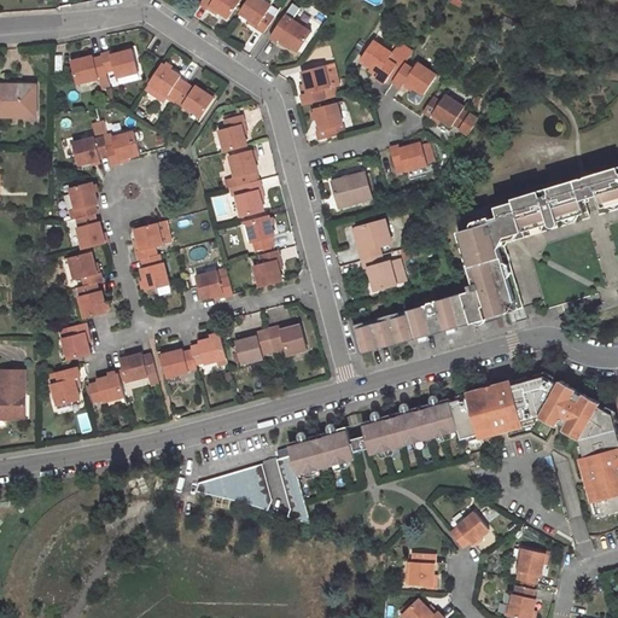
[(228,16),(238,0),(199,0),(199,1),(207,6),(209,4),(219,10),(228,16)]
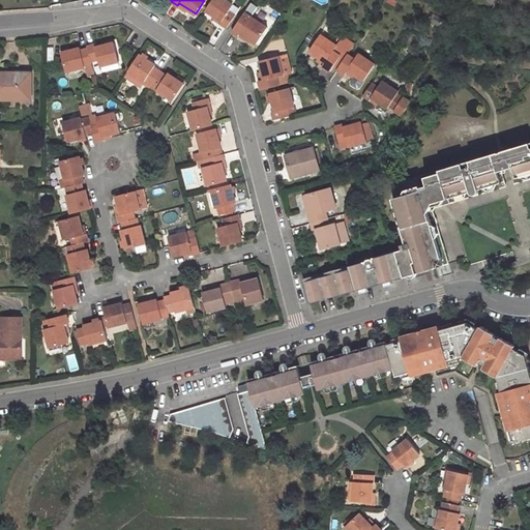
[(234,13),(228,9),(232,4),(226,0),(210,0),(205,9),(213,15),(221,20),(218,23),(226,27),(234,13)]
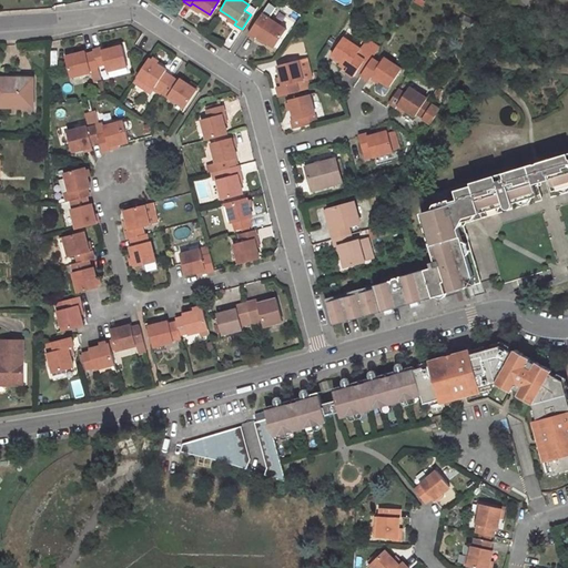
[(264,39),(274,46),(285,28),(267,17),(274,7),(267,2),(247,32),(254,37),(256,34),(264,39)]
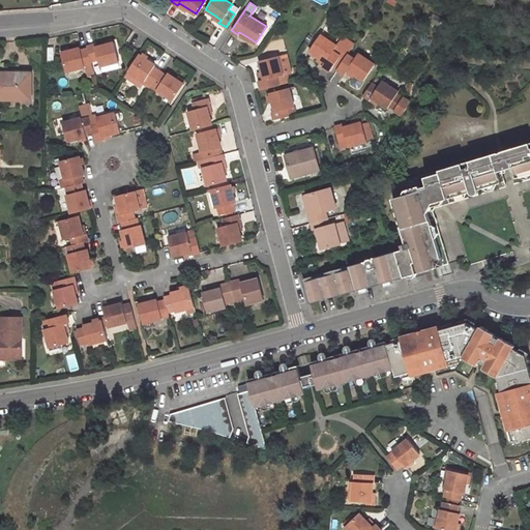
[(335,45),(319,34),(308,51),(318,57),(324,61),(322,64),(322,65),(329,70),(340,55),(332,51),(335,45)]
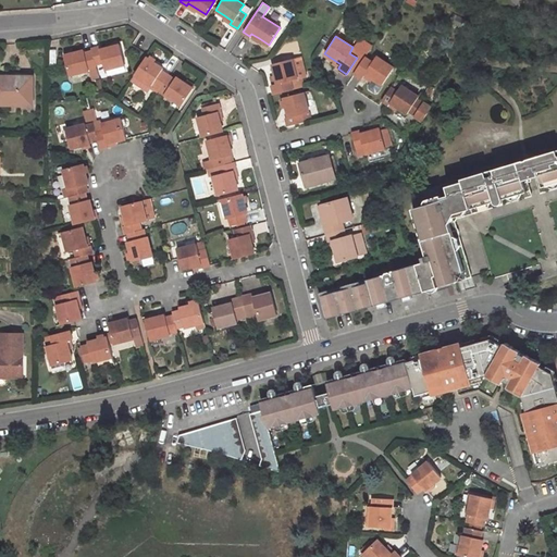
[(125,63),(121,42),(111,46),(102,48),(101,44),(93,46),(94,48),(97,62),(104,61),(107,67),(125,63)]
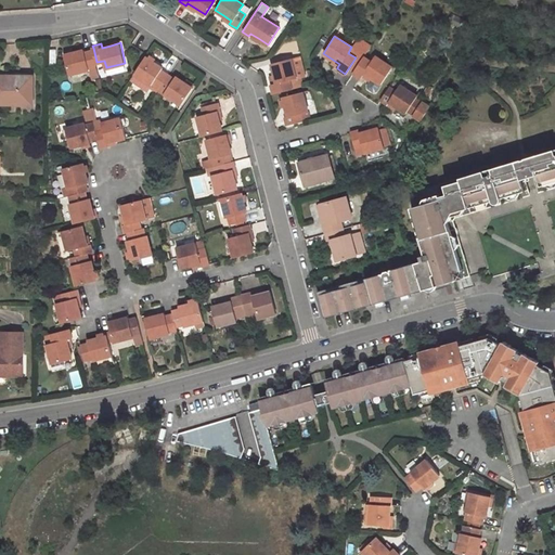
[(69,73),(89,67),(89,65),(97,63),(97,62),(93,48),(85,50),(85,49),(75,51),(66,52),(65,53),(69,73)]
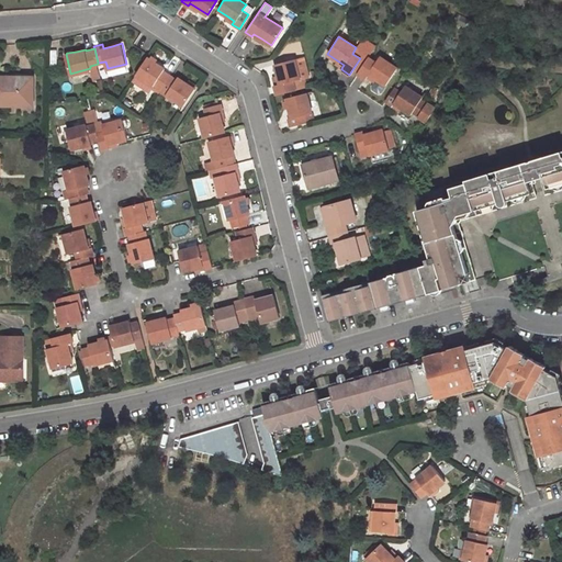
[(385,86),(396,68),(379,56),(374,62),(368,57),(357,72),(364,78),(366,77),(368,74),(375,79),(385,86)]
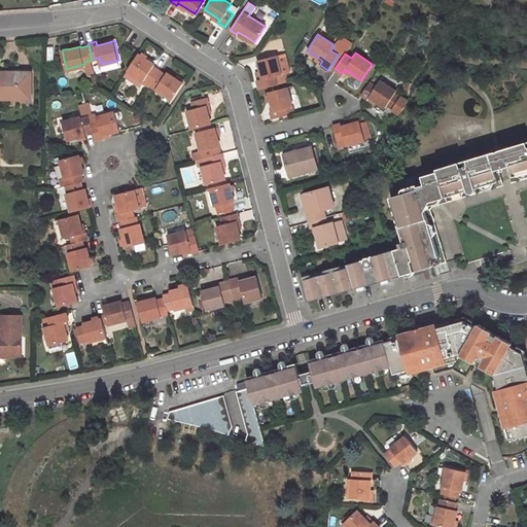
[(130,70),(146,80),(152,84),(161,71),(154,67),(156,64),(148,59),(143,56),(140,54),(130,70)]
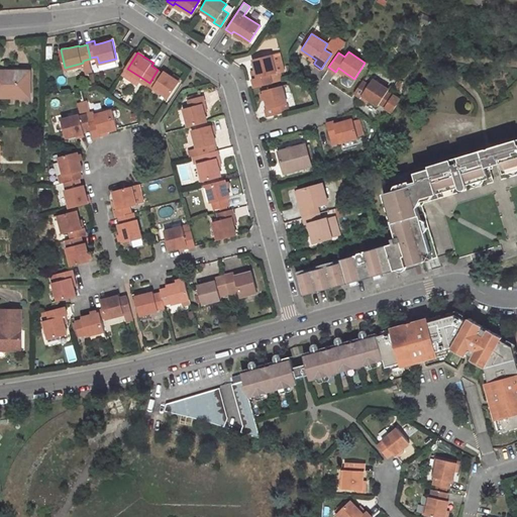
[(255,86),(273,81),(279,80),(277,72),(273,53),(253,58),(256,68),(259,76),(255,77),(252,77),(255,86)]
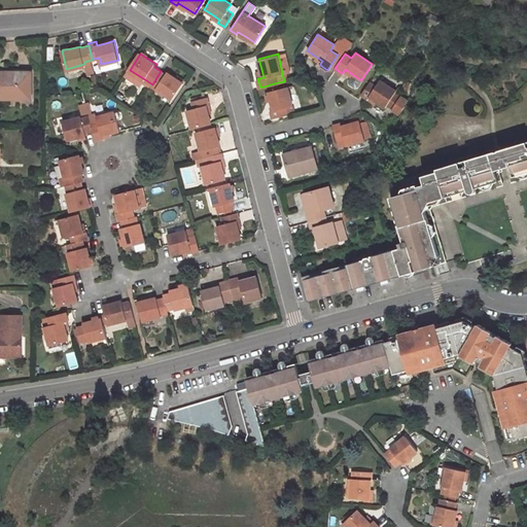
[(0,97),(28,98),(28,71),(16,70),(16,69),(1,69),(1,70),(0,70),(0,97)]
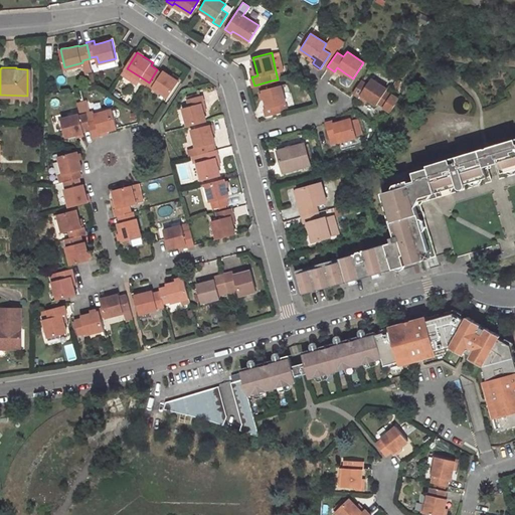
[(171,98),(181,82),(180,81),(173,76),(165,71),(164,73),(157,69),(149,82),(155,87),(155,88),(171,98)]
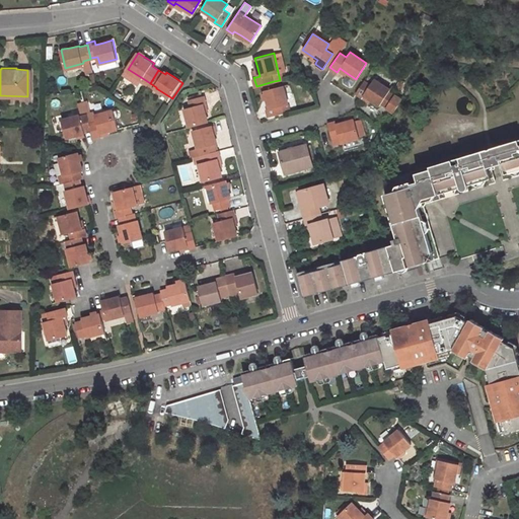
[(390,87),(391,85),(376,75),(372,80),(366,76),(358,89),(364,92),(365,90),(373,95),(381,100),(382,99),(390,87)]
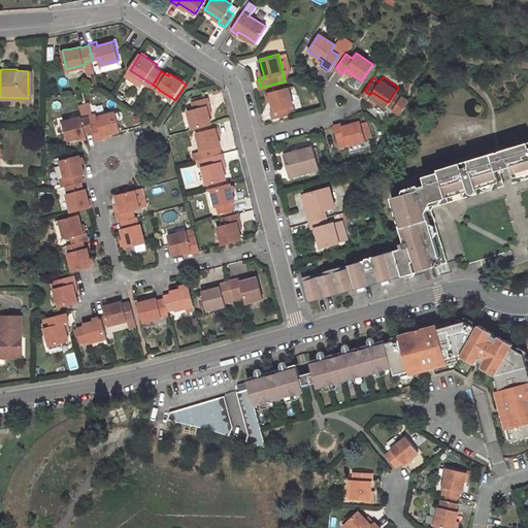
[(273,118),(288,113),(294,111),(293,104),(289,86),(270,91),(272,100),(274,109),(271,110),(273,118)]
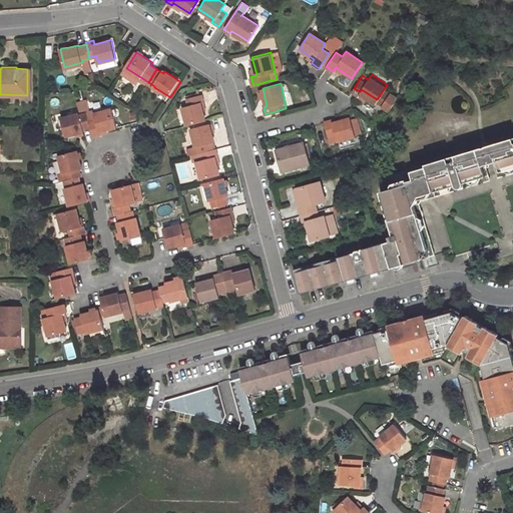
[(386,86),(378,98),(383,102),(391,89),(386,86)]
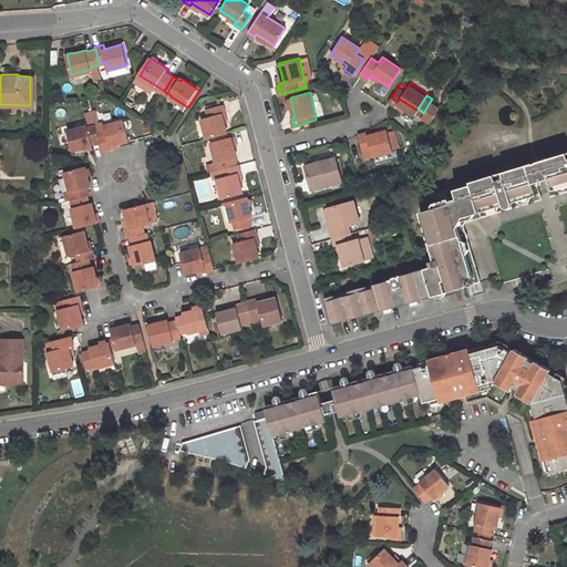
[(432,99),(423,113),(432,119),(441,104),(432,99)]
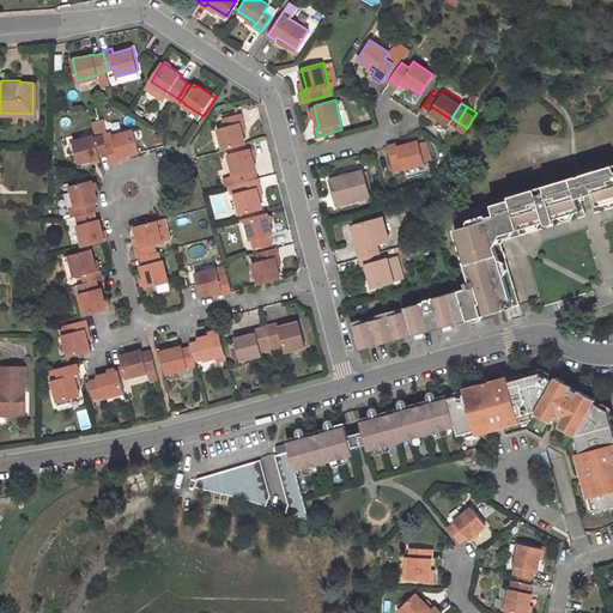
[(244,125),(241,114),(223,119),(225,127),(218,129),(224,151),(246,146),(242,133),(241,126),(244,125)]
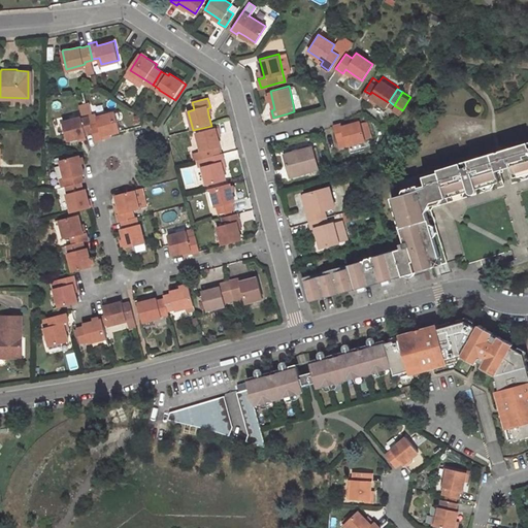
[(90,117),(94,131),(96,140),(103,138),(103,136),(111,134),(121,131),(116,112),(98,118),(97,114),(93,116),(90,117)]
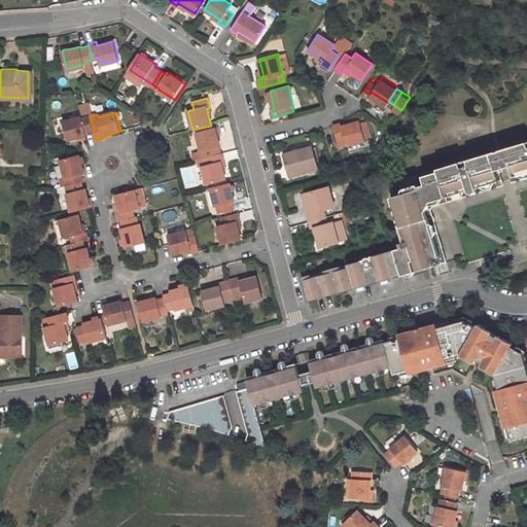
[(63,121),(68,140),(77,137),(85,135),(85,133),(94,131),(90,116),(81,118),(81,116),(63,121)]
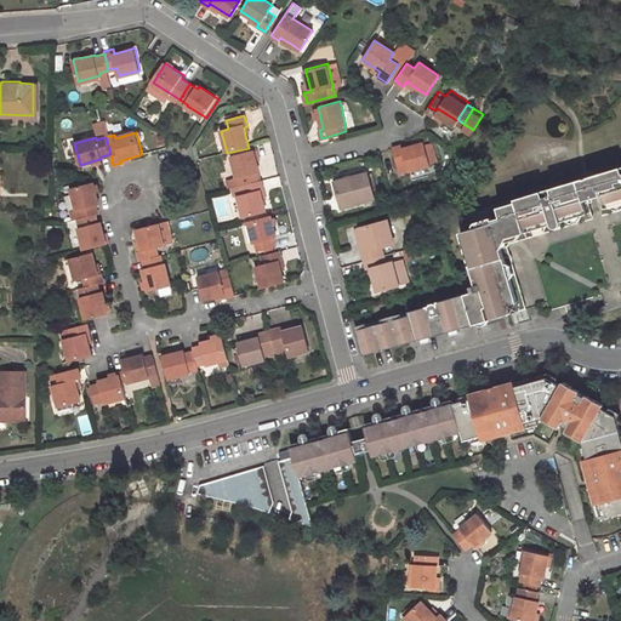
[(428,164),(422,142),(421,142),(411,144),(400,148),(400,144),(391,147),(396,164),(404,161),(406,170),(428,164)]
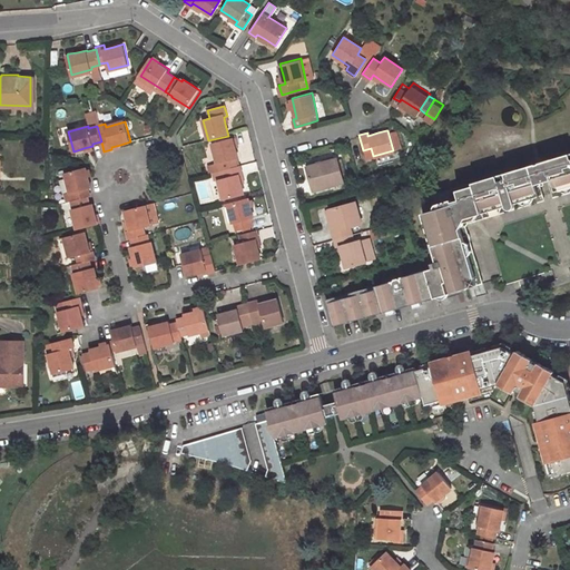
[(233,138),(213,144),(218,164),(219,164),(222,172),(223,170),(237,167),(236,159),(238,159),(235,149),(233,139),(233,138)]
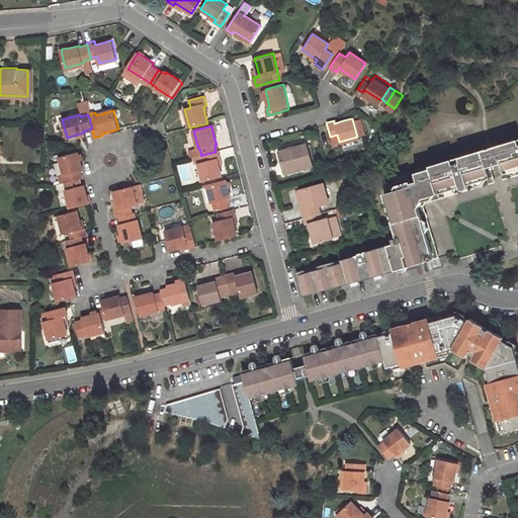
[(517,167),(517,138),(509,141),(509,143),(496,147),(501,161),(504,172),(517,167)]
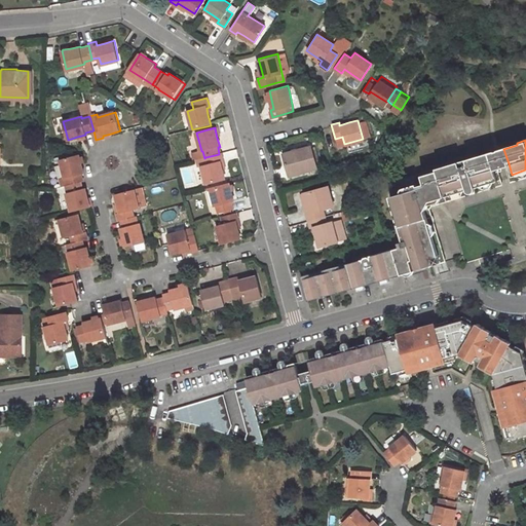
[(316,167),(311,146),(283,154),(288,176),(316,167)]
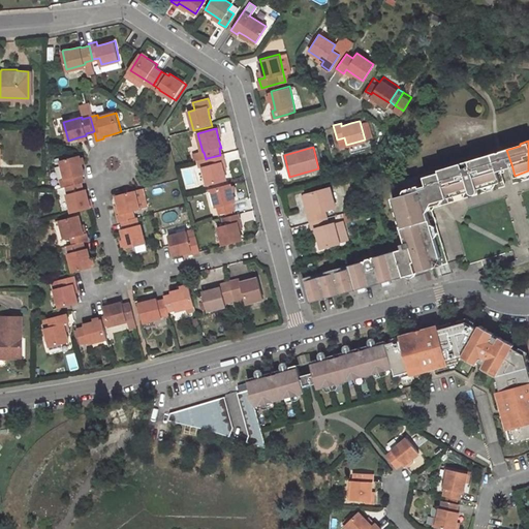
[(497,168),(511,164),(506,150),(492,154),(497,168)]
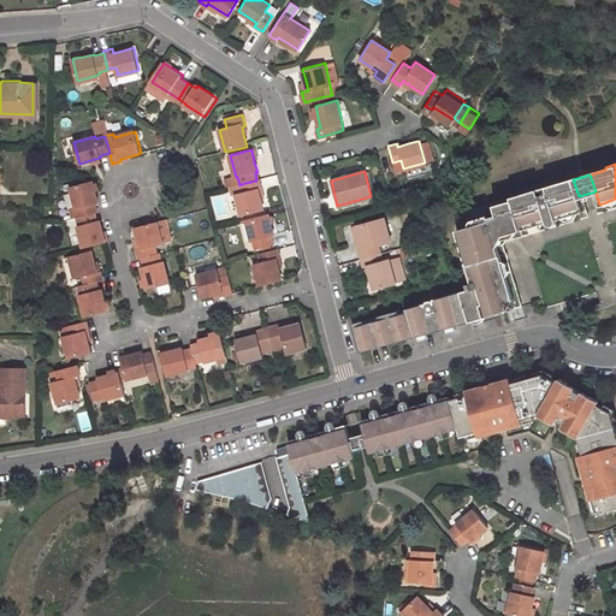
[(262,212),(260,200),(258,190),(261,189),(260,179),(256,181),(241,184),(243,194),(236,196),(241,218),(242,217),(262,212)]
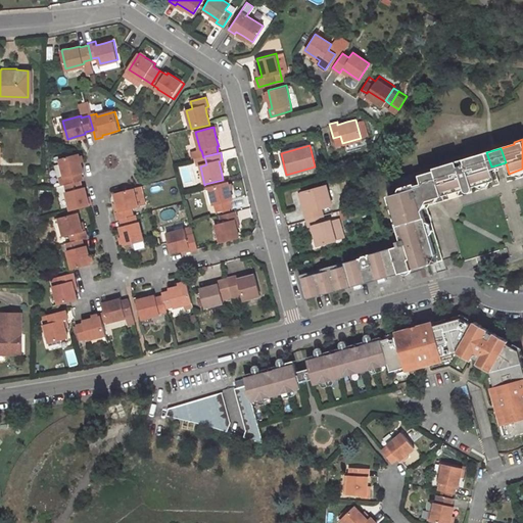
[(433,241),(421,201),(494,178),(491,167),(486,152),(473,156),(472,155),(464,157),(465,161),(458,164),(457,159),(447,162),(448,164),(400,180),(401,185),(399,188),(399,191),(391,194),(402,231),(399,232),(401,239),(397,240),(398,245),(392,247),(393,248),(297,274),(303,298),(439,262),(433,241)]
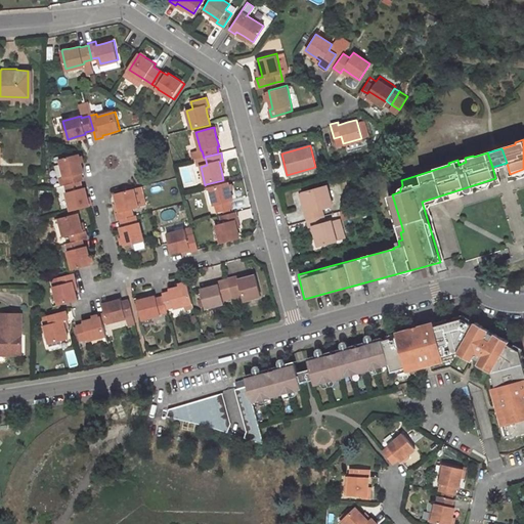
[(60,158),(64,177),(66,176),(68,183),(81,180),(83,180),(81,173),(84,172),(81,163),(79,156),(78,154),(60,158)]
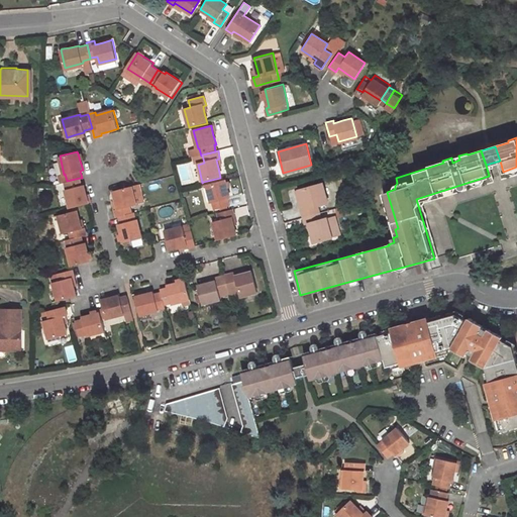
[(198,165),(204,163),(202,154),(201,156),(196,157),(193,158),(195,165),(198,165)]
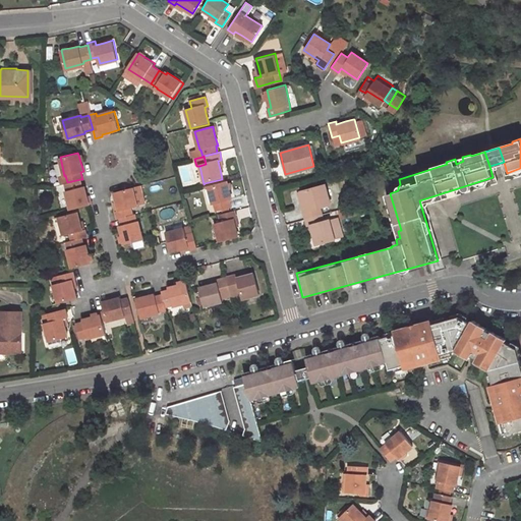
[(87,195),(83,185),(81,185),(80,179),(67,182),(65,183),(67,190),(66,190),(70,209),(92,204),(90,194),(87,195)]
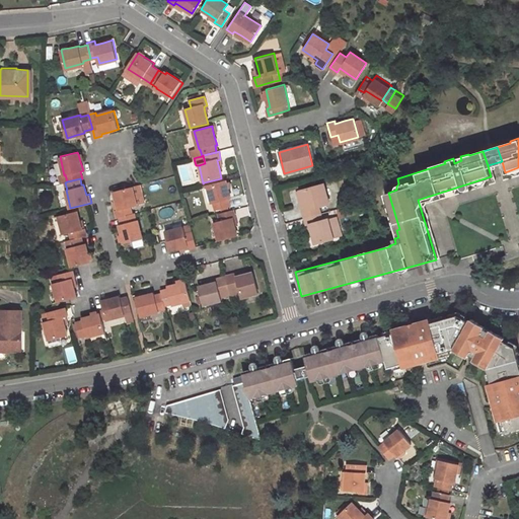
[(215,211),(230,207),(228,200),(230,199),(227,189),(226,183),(225,180),(221,181),(207,186),(212,204),(213,203),(215,211)]
